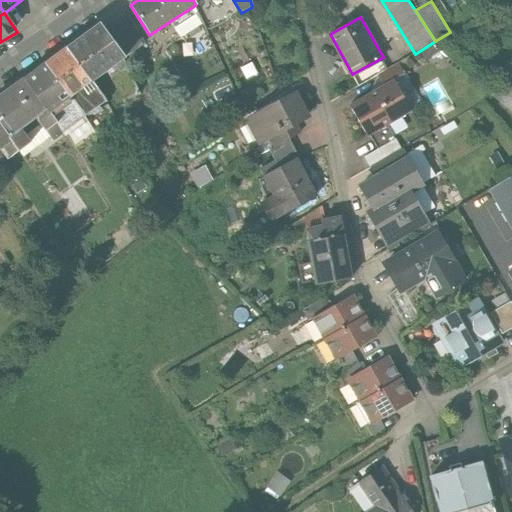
[(130,23),(109,38),(124,57),(144,44),(130,23)]
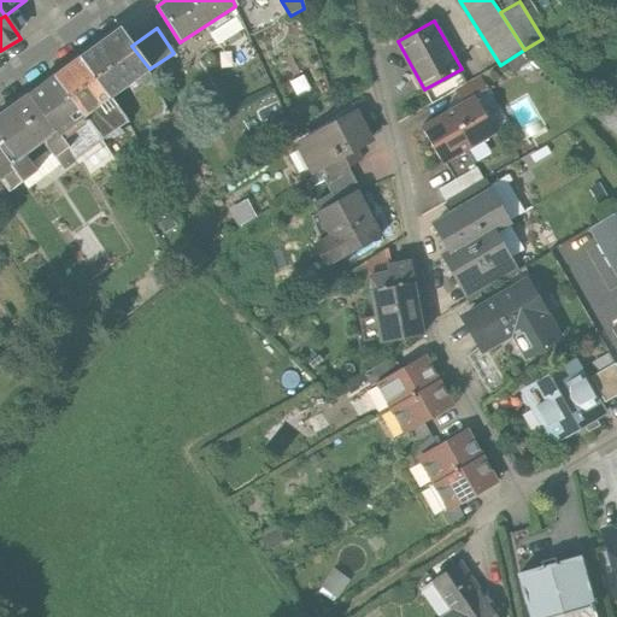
[(119,29),(81,58),(111,98),(150,69),(131,46),(119,29)]
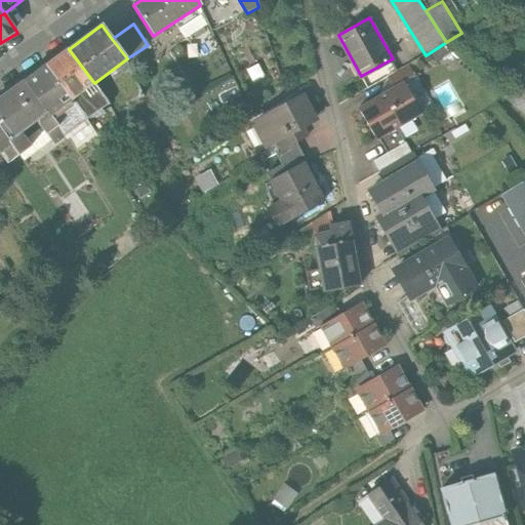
[(107,102),(94,83),(69,49),(48,65),(86,119),(109,105),(107,102)]
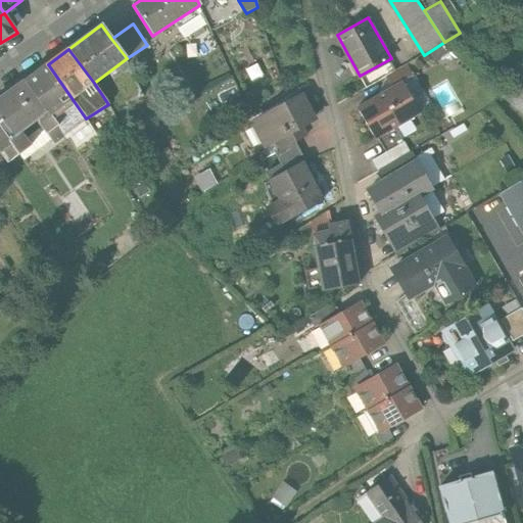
[(48,64),(26,81),(57,125),(56,126),(63,136),(86,119),(48,64)]
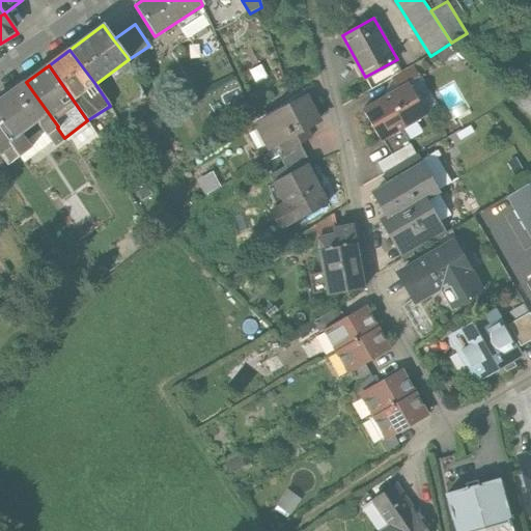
[(145,98),(131,68),(115,80),(129,107),(145,98)]
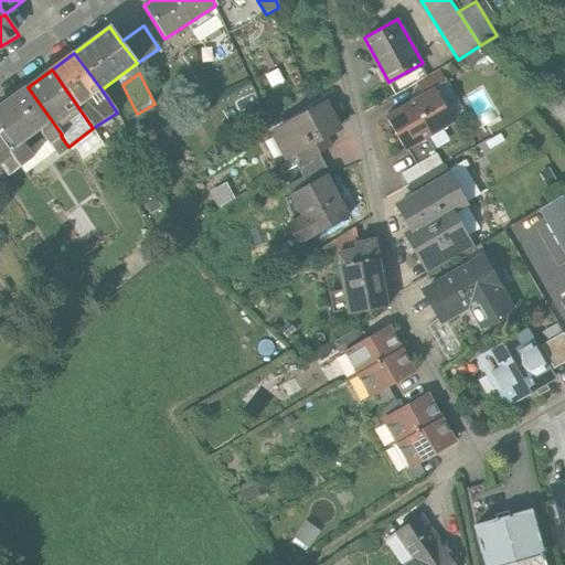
[(411,93),(415,102),(427,95),(445,84),(440,76),(411,93)]
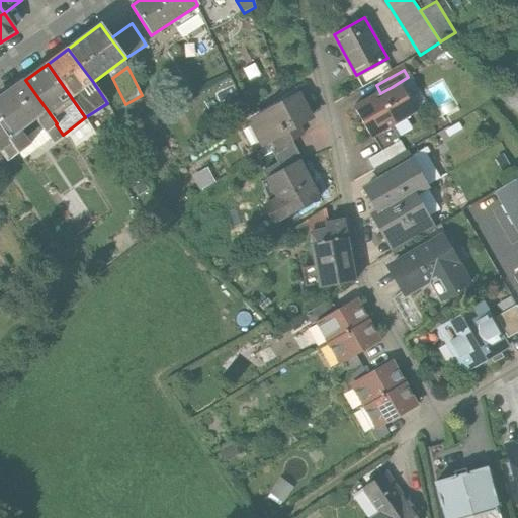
[(25,80),(0,98),(0,127),(18,154),(30,146),(25,138),(41,126),(52,142),(63,135),(56,124),(57,123),(25,80)]
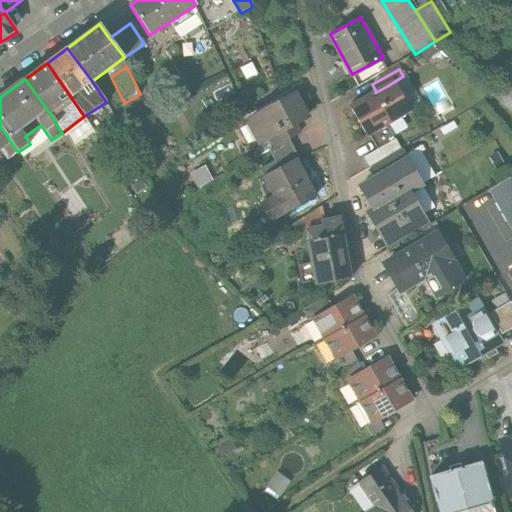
[(511,80),(491,92),(511,110),(511,80)]
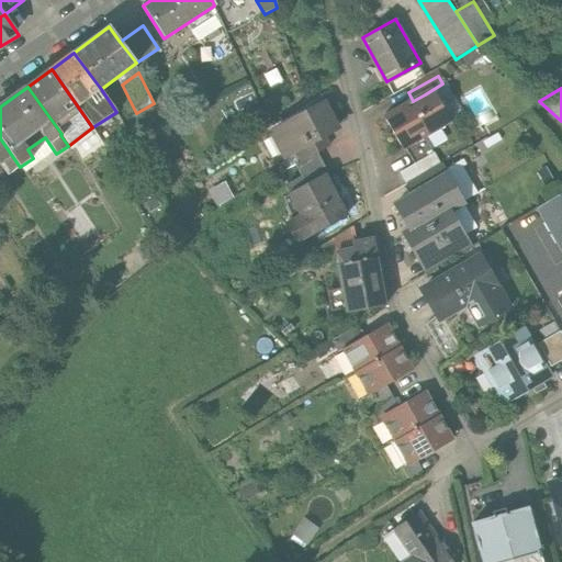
[(384,117),(393,134),(435,111),(425,94),(413,101),(384,117)]
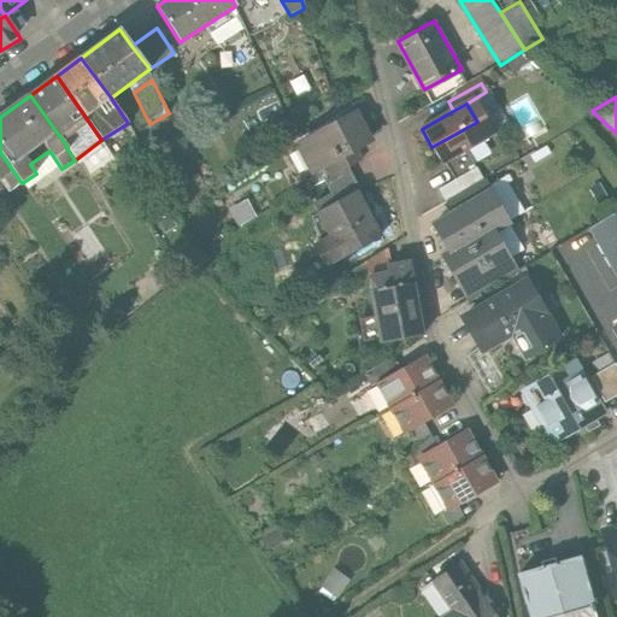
[(358,107),(294,141),(310,170),(322,163),(330,177),(348,168),(363,159),(356,146),(374,136),(358,107)]
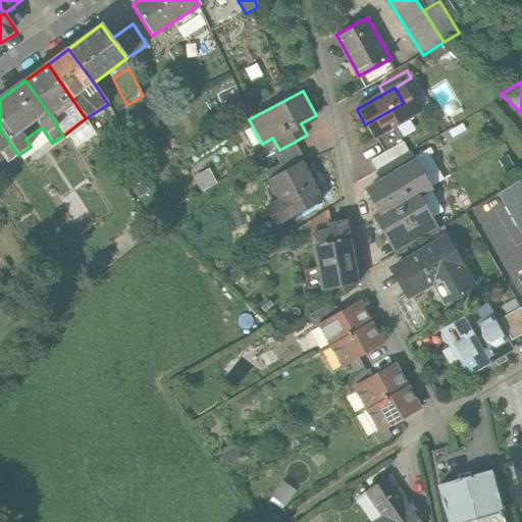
[(413,119),(404,103),(365,124),(374,141),(378,139),(396,128),(413,119)]
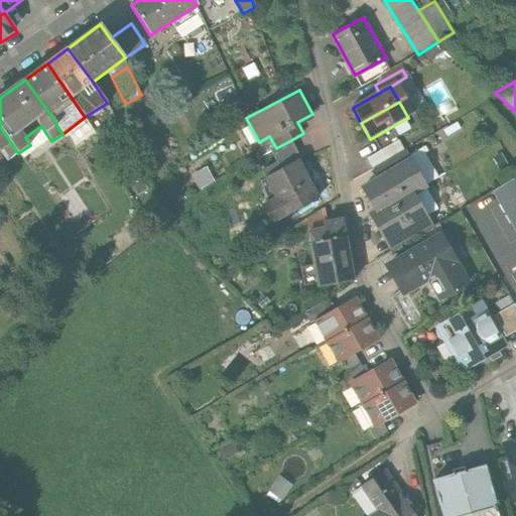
[(8,160),(18,153),(0,127),(0,149),(2,149),(3,154),(8,160)]
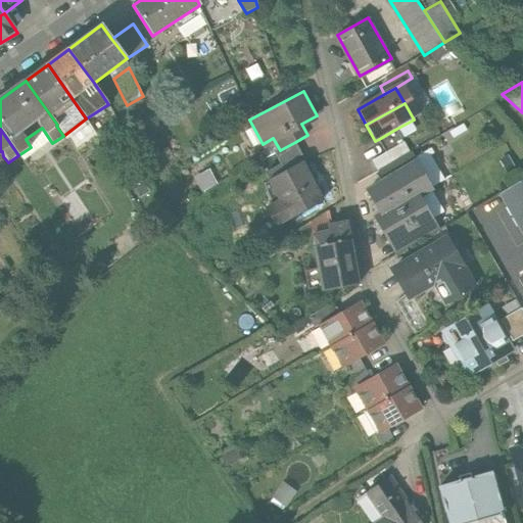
[(373,161),(379,172),(411,154),(396,129),(379,139),(387,153),(373,161)]
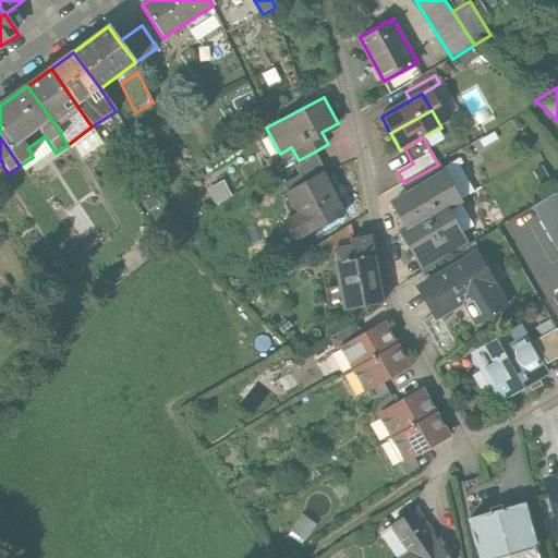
[(323,167),(315,152),(299,160),(306,176),(323,167)]
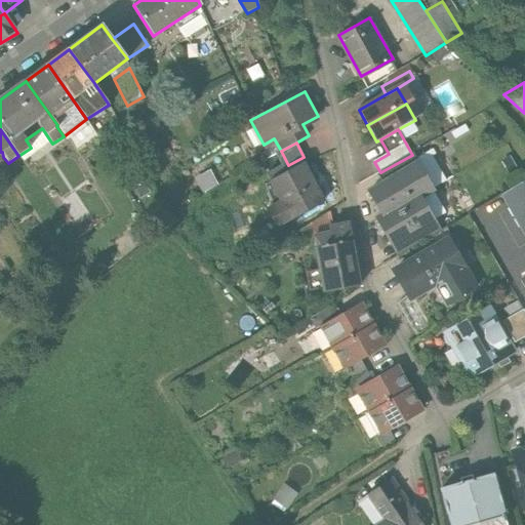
[(368,183),(384,210),(420,191),(433,184),(417,156),(368,183)]
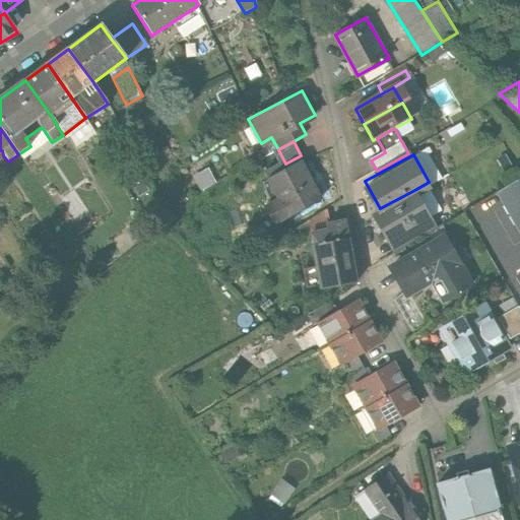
[(263,200),(273,219),(321,194),(301,155),(285,164),(266,174),(276,193),(263,200)]
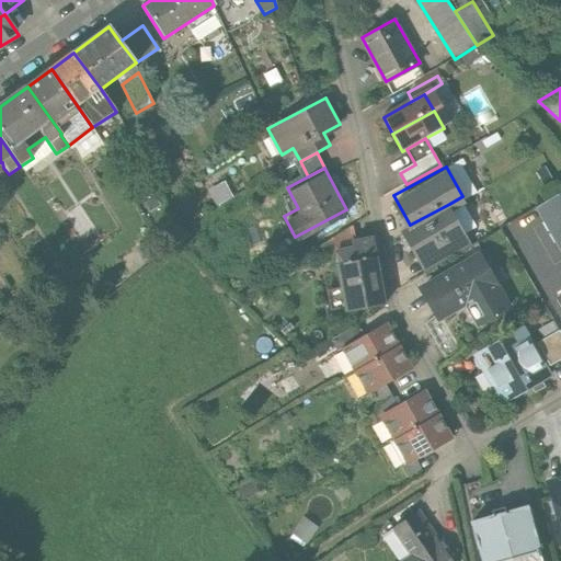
[(185,179),(169,186),(173,195),(190,187),(185,179)]
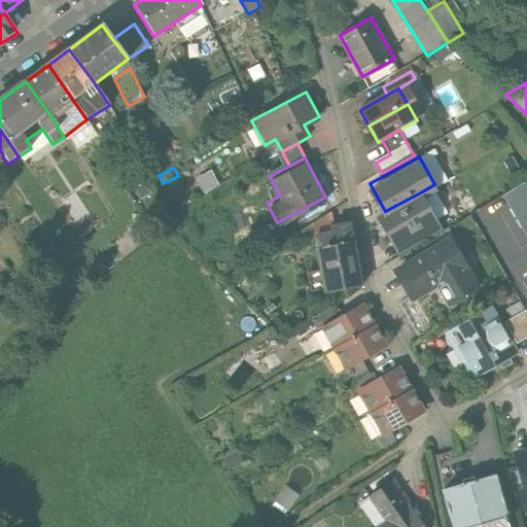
[(526,178),(501,194),(526,239),(526,178)]
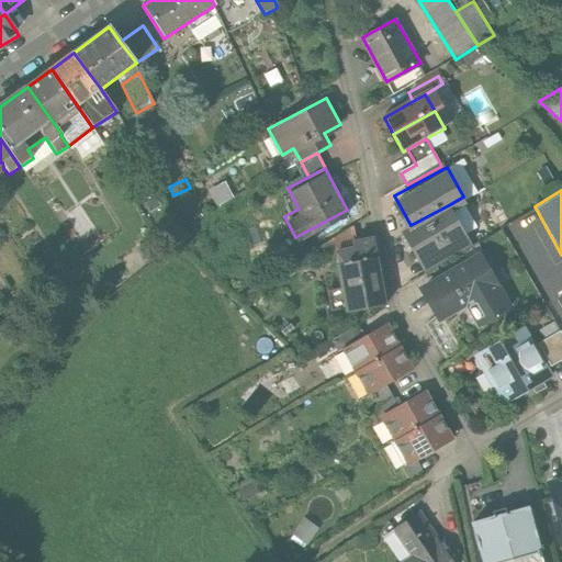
[(161,205),(156,195),(145,202),(150,212),(161,205)]
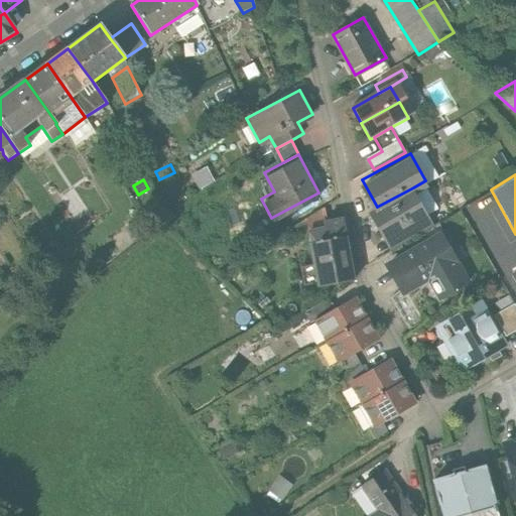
[(431,221),(413,187),(377,207),(371,211),(389,244),(431,221)]
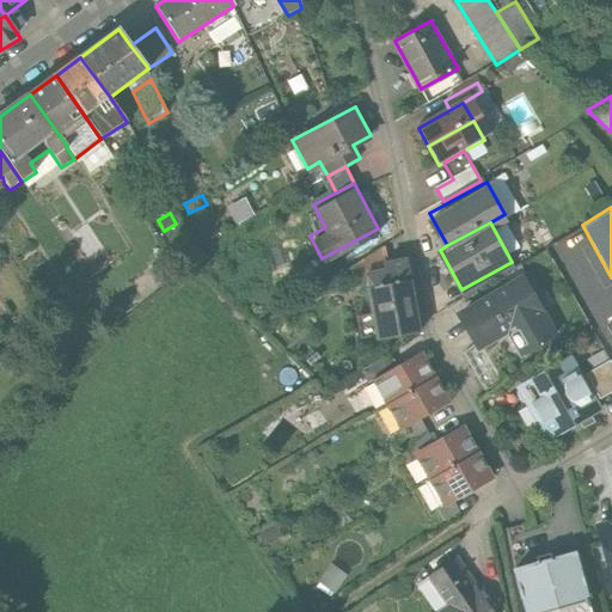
[(575,231),(549,245),(558,263),(585,249),(575,231)]
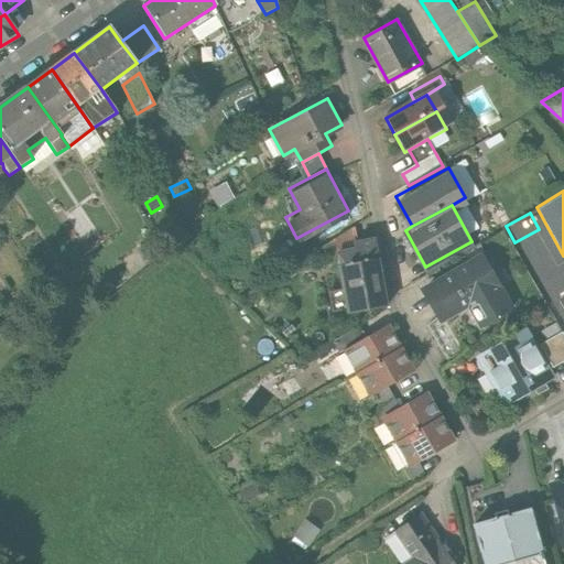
[(337,246),(340,266),(379,259),(375,232),(355,236),(356,243),(337,246)]
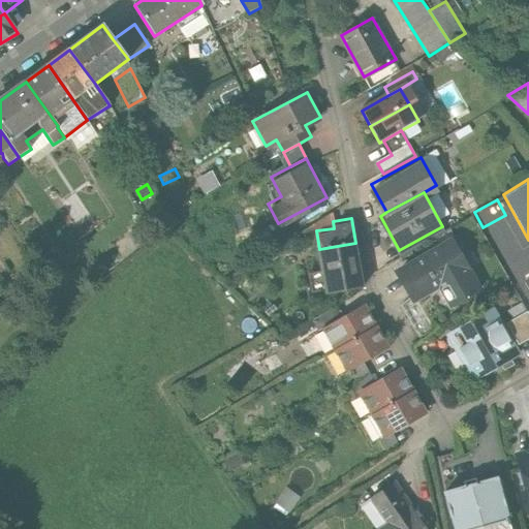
[(144,224),(127,231),(134,244),(150,237),(144,224)]
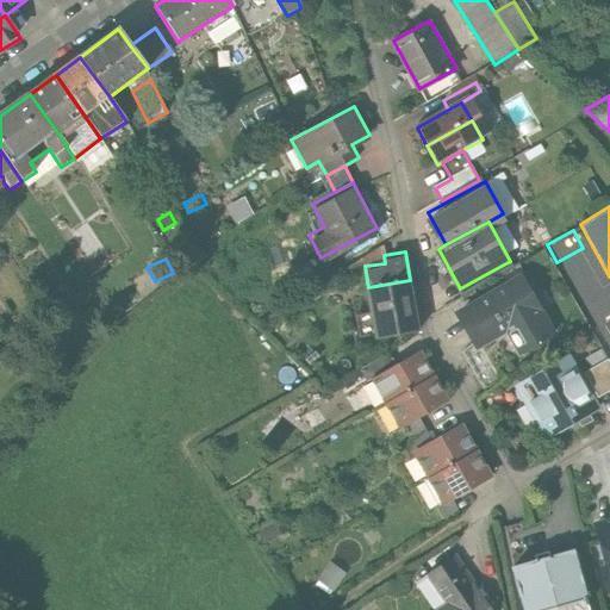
[(522,271),(456,307),(477,344),(506,328),(521,352),(555,332),(522,271)]
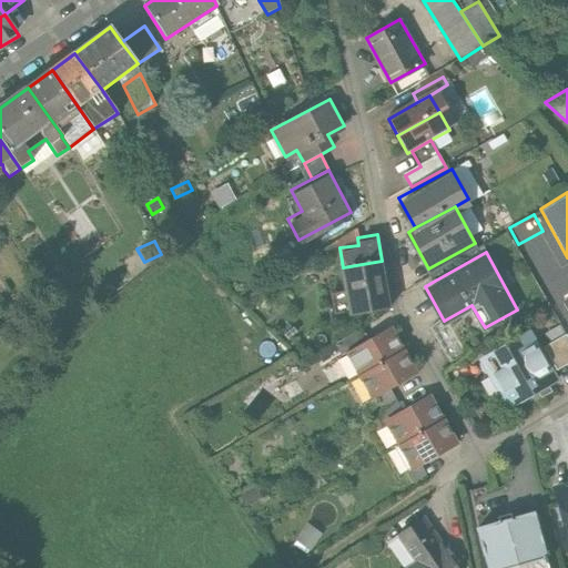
[(343,267),(351,315),(389,308),(382,261),(343,267)]
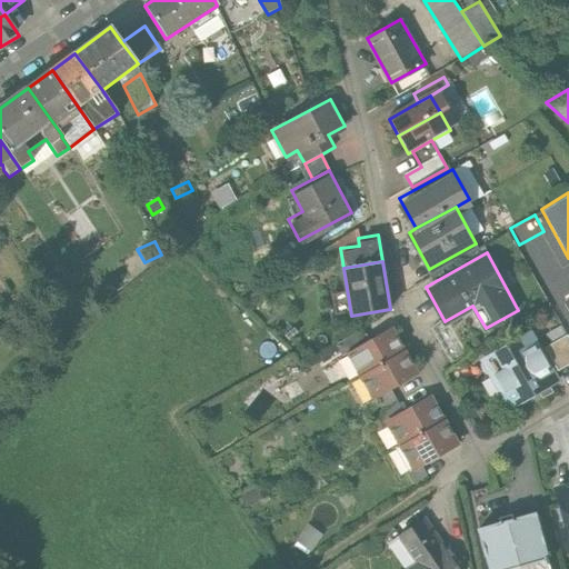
[(549,342),(545,346),(558,370),(568,363),(568,339),(561,326),(545,335),(549,342)]
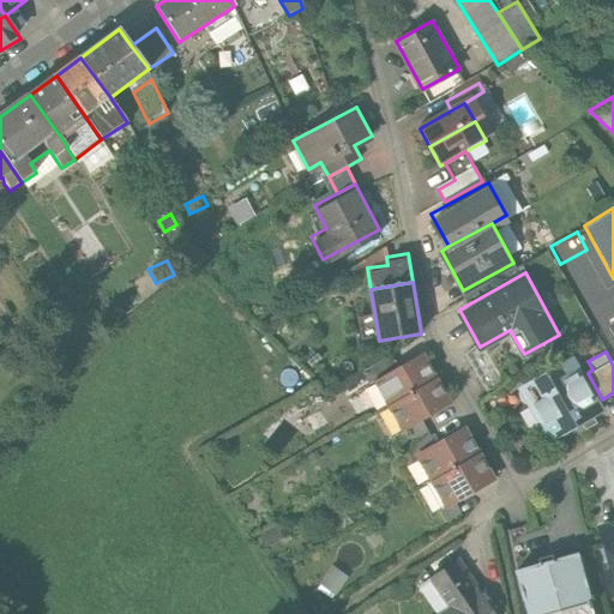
[(369,384),(374,380),(399,367),(391,354),(361,369),(369,384)]
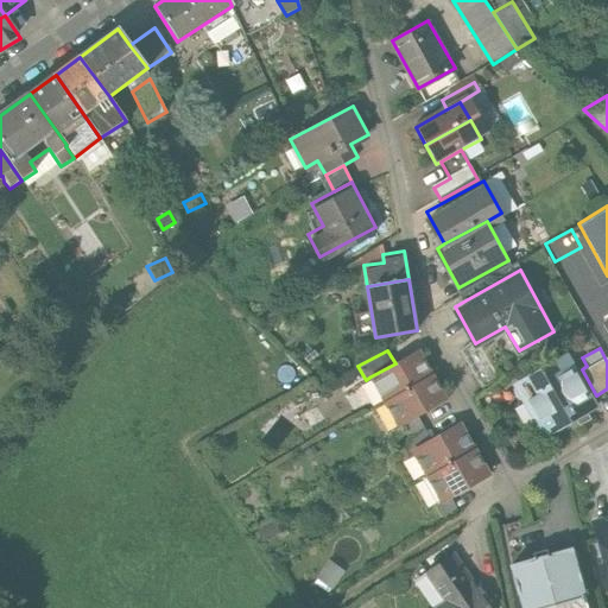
[(371,377),(385,401),(434,375),(419,350),(396,363),(371,377)]
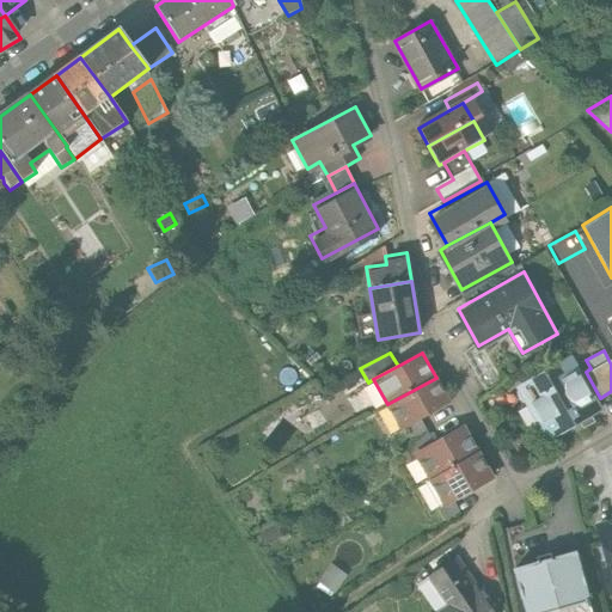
[(518,385),(549,440),(600,411),(569,356),(518,385)]
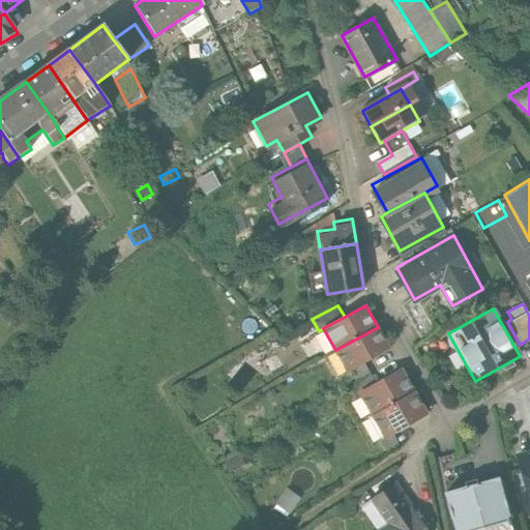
[(389,348),(378,327),(335,350),(347,372),(364,362),(389,348)]
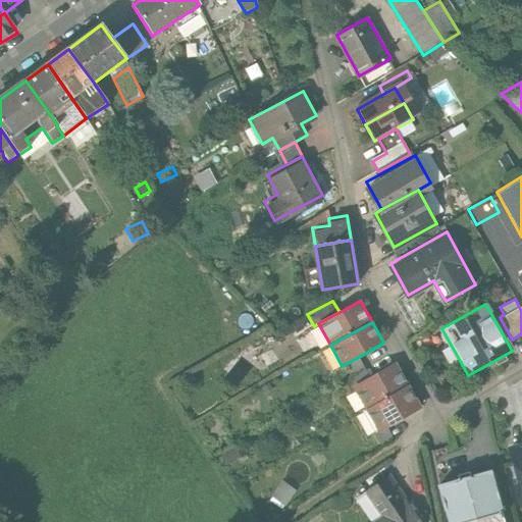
[(337,368),(343,379),(365,367),(359,357),(342,366),(337,368)]
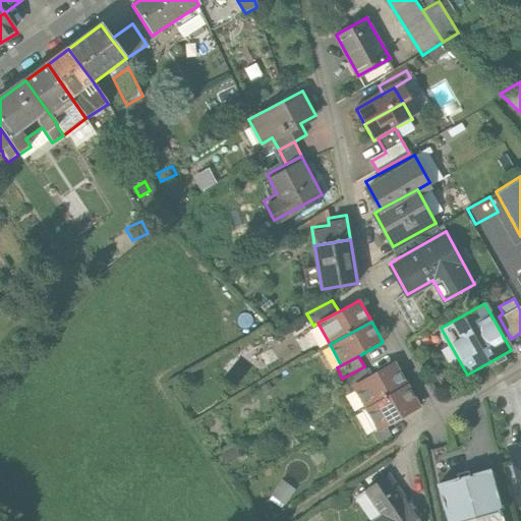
[(354,387),(365,408),(407,385),(396,364),(370,378),(354,387)]
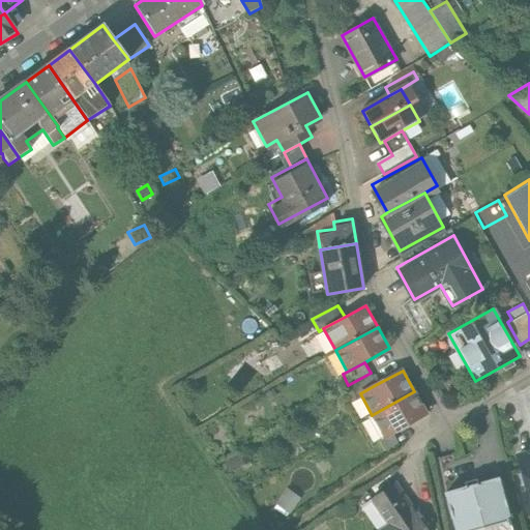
[(377,384),(371,373),(348,385),(354,396),(360,393),(377,384)]
